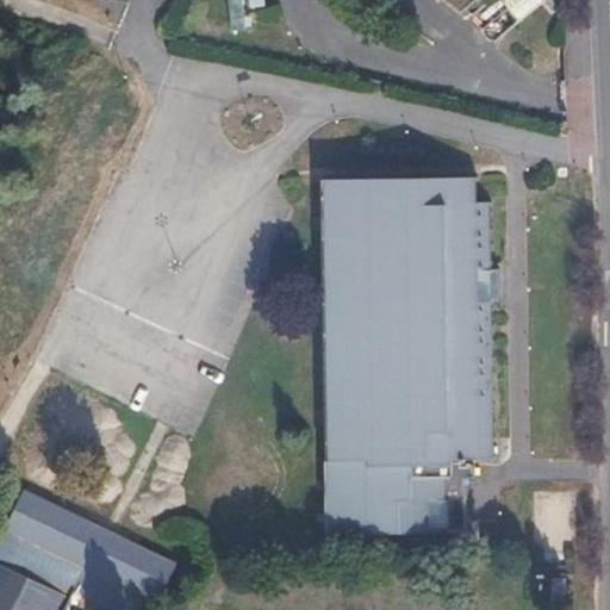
[(223,0),(226,29),(244,27),(241,0),(223,0)]
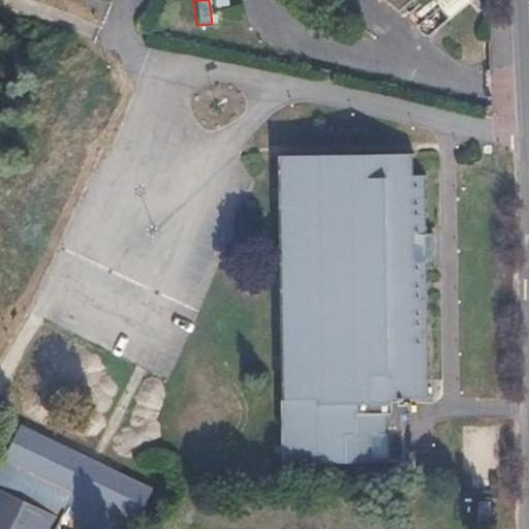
[(468,0),(435,0),(448,18),(470,2),(468,0)]
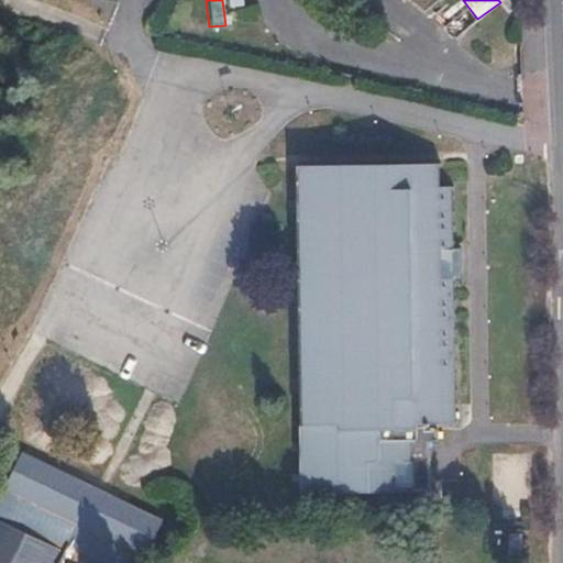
[(452,423),(451,279),(459,279),(459,249),(451,247),(451,188),(435,187),(435,165),(296,165),(301,492),(418,493),(419,424),(452,423)]
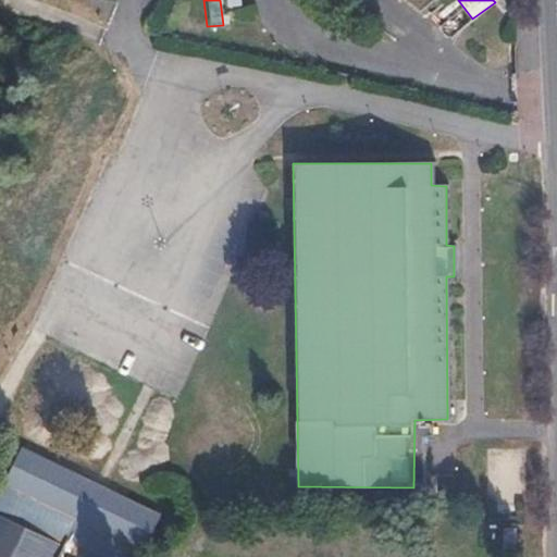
[(158,518),(19,452),(0,490),(0,556),(58,556),(77,517),(144,548),(158,518)]
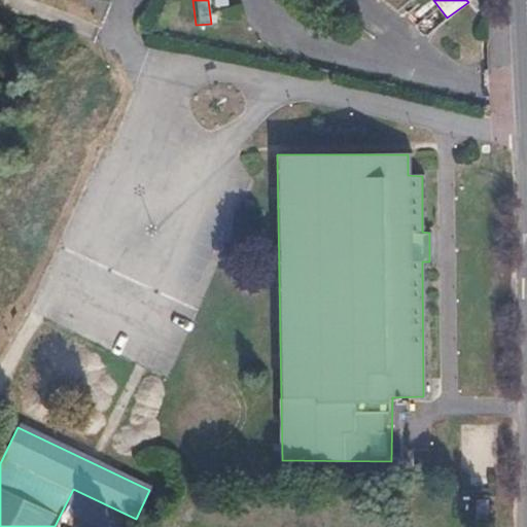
[(486,487),(486,476),(467,475),(467,485),(486,487)]
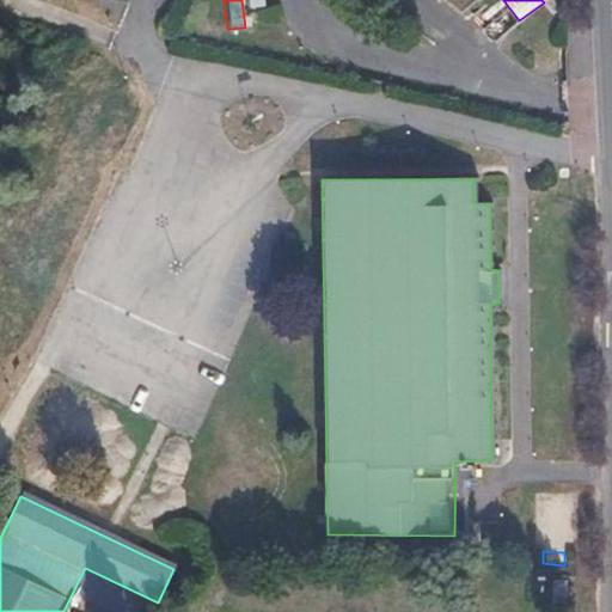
[(565,604),(567,581),(546,581),(546,597),(558,598),(558,603),(565,604)]
